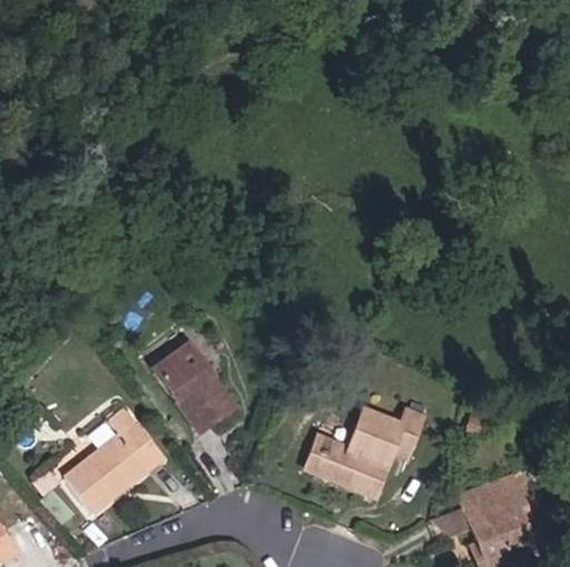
[(232,406),(186,343),(151,368),(196,430),(232,406)]
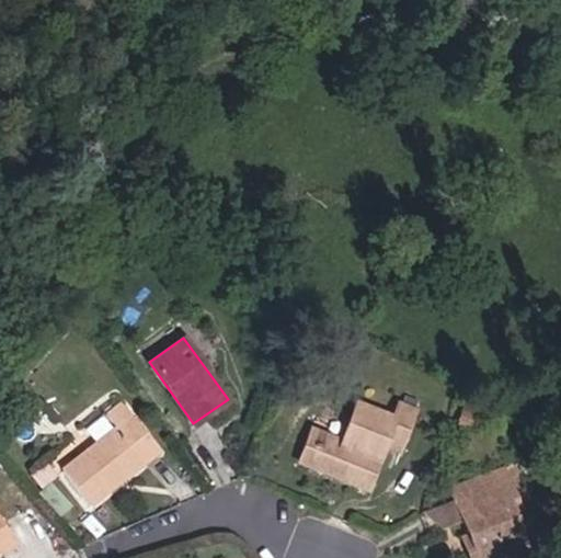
[(0,406),(16,389),(7,380),(0,387),(0,406)]
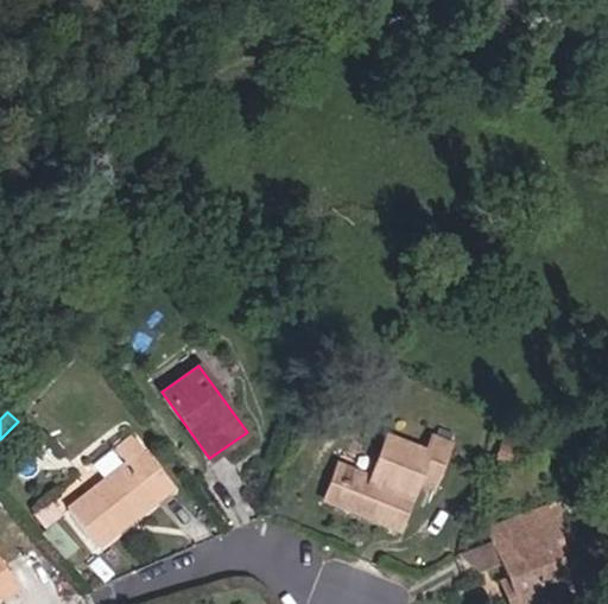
[(170,487),(130,436),(114,446),(126,461),(68,507),(96,545),(170,487)]
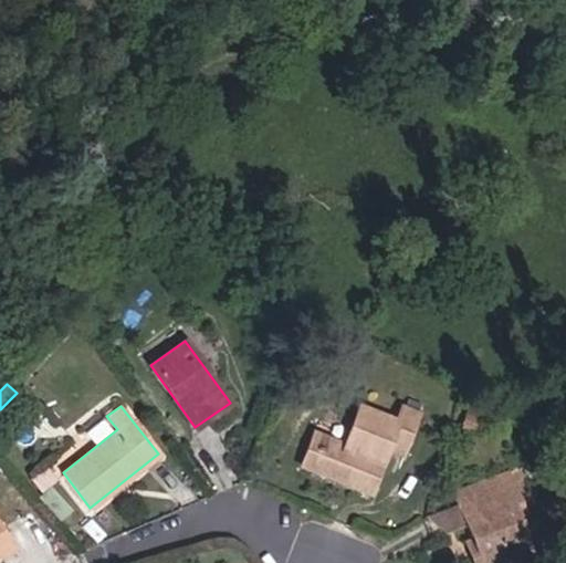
[(419,413),(401,406),(396,420),(359,406),(344,445),(322,436),(310,468),(360,489),(373,460),(379,464),(386,447),(404,454),(419,413)]
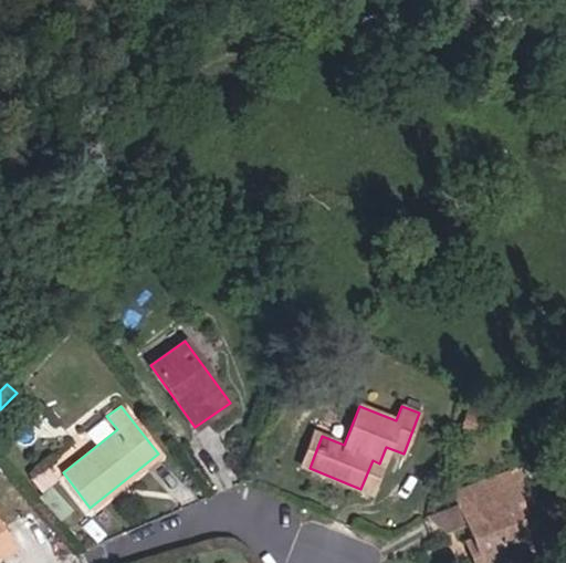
[(478,430),(483,414),(467,407),(460,423),(478,430)]
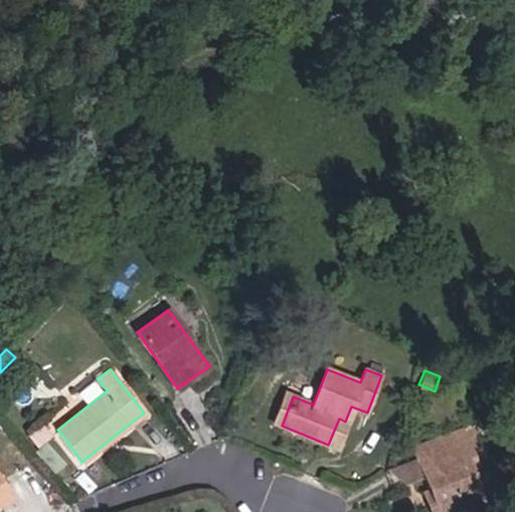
[(282,425),(293,396),(286,393),(274,421),(282,425)]
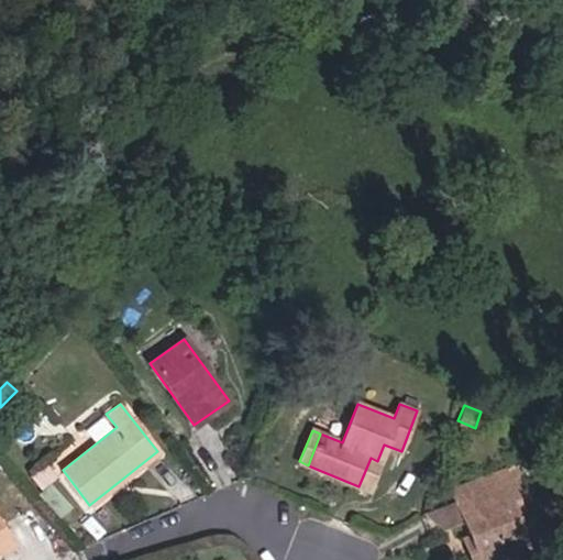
[(366,489),(377,461),(371,458),(359,486),(366,489)]
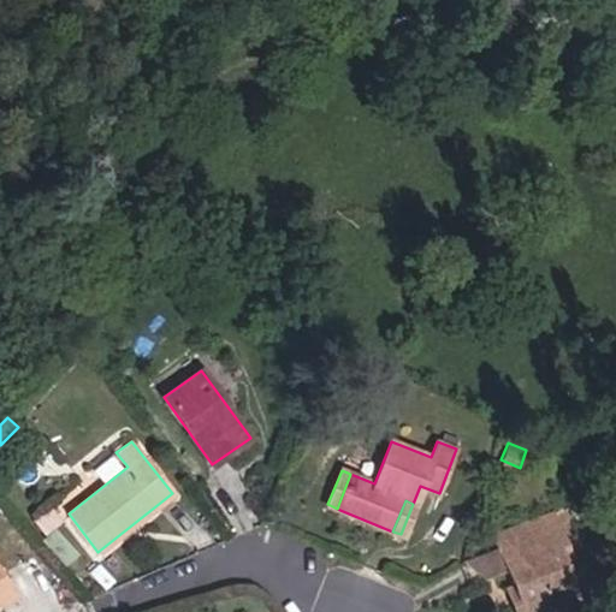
[(43,533),(60,517),(48,503),(31,517),(43,533)]
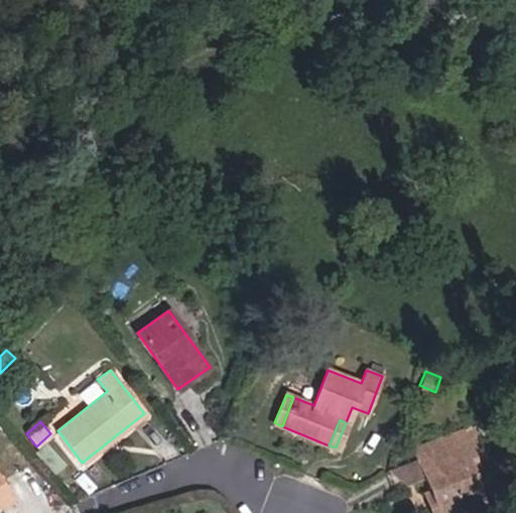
[(419,460),(469,441),(464,428),(414,447),(419,460)]
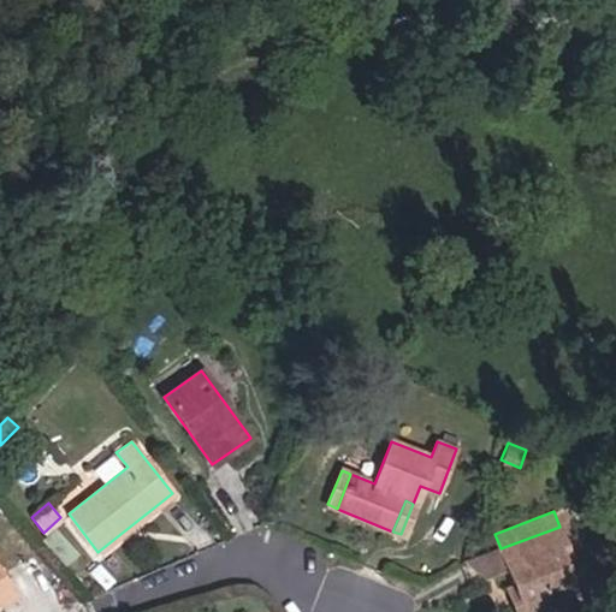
[(78,552),(54,526),(41,539),(64,564),(78,552)]
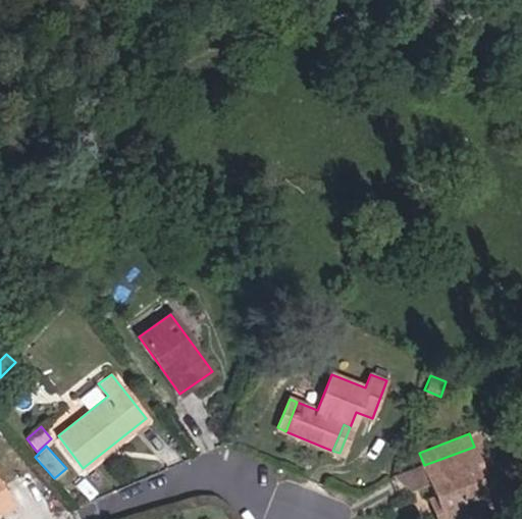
[(465,518),(490,510),(473,463),(479,461),(474,447),(424,465),(429,480),(435,497),(430,499),(437,518),(465,518)]
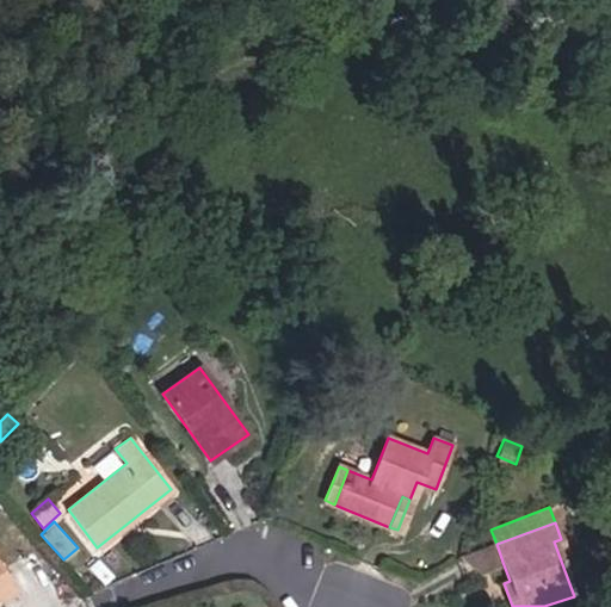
[(503,562),(497,544),(464,556),(481,570),(503,562)]
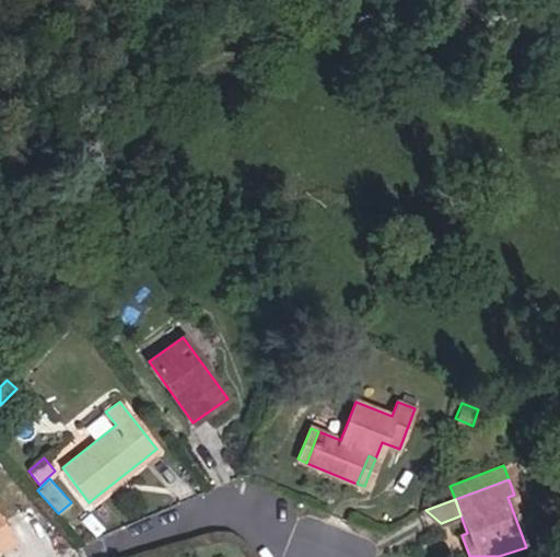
[(0,547),(13,541),(0,517),(0,547)]
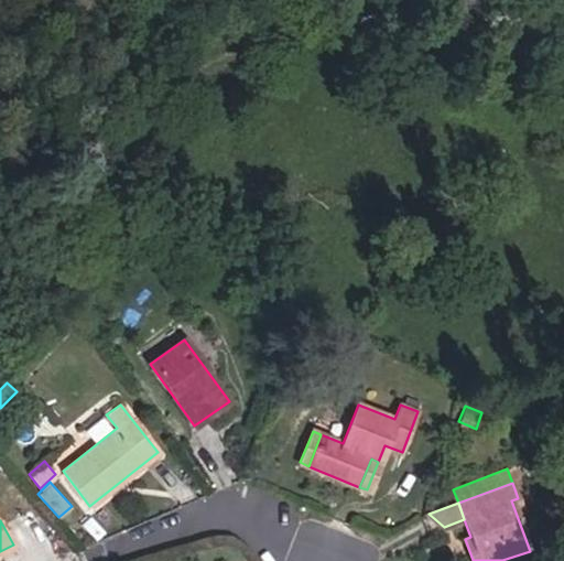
All buildings are outlined.
